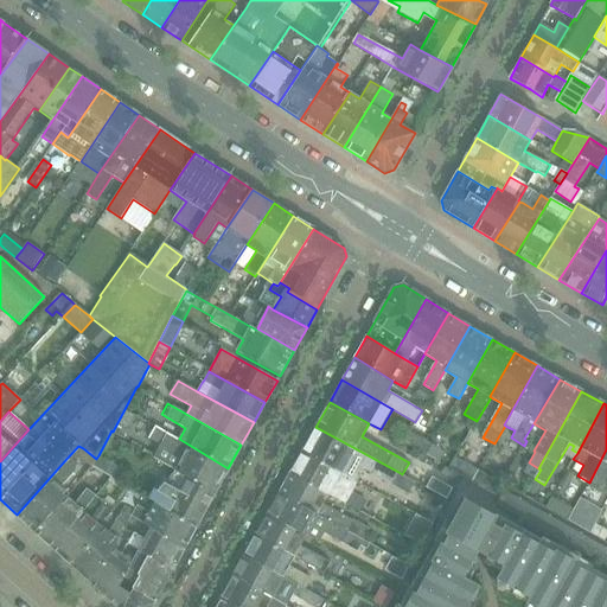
[(179,439),(155,426),(148,439),(183,458),(176,470),(187,478),(215,493),(228,468),(179,439)]
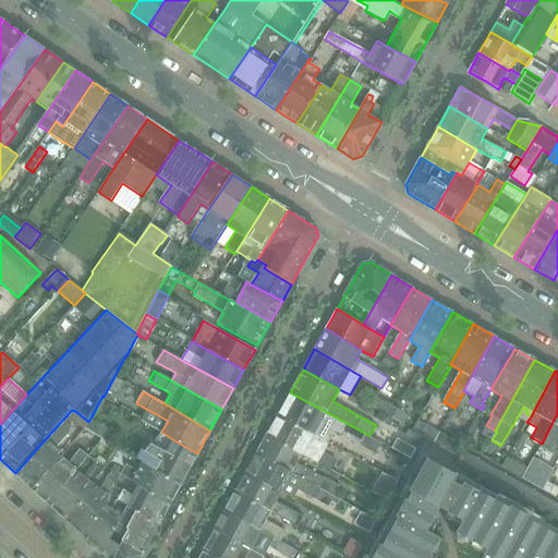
[(366,434),(290,392),(278,415),(329,444),(336,432),(360,446),(366,434)]
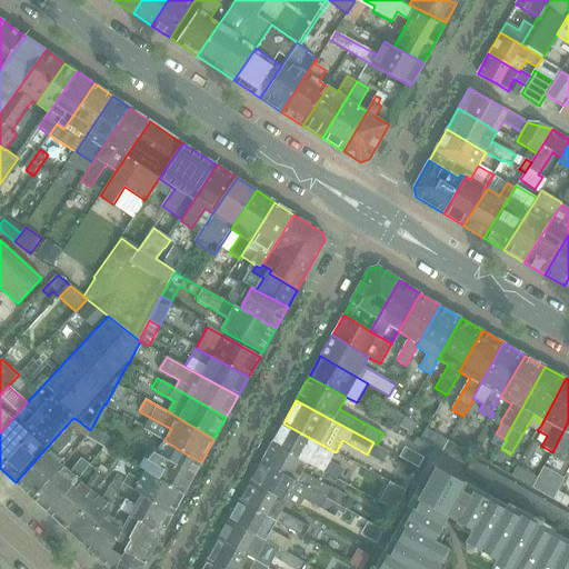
[(385,405),(378,415),(399,427),(405,417),(385,405)]
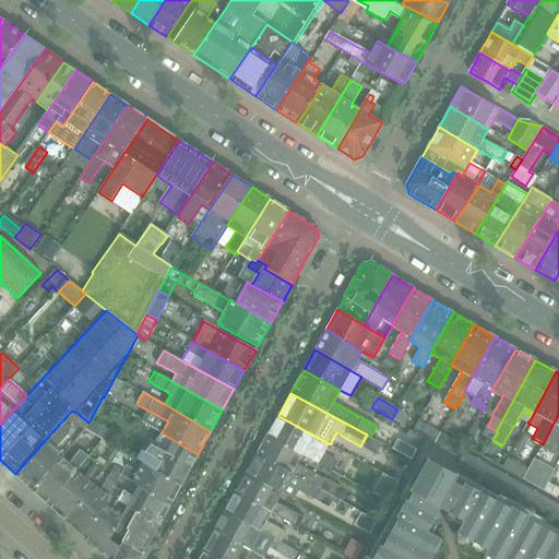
[(411,417),(397,409),(392,419),(405,427),(411,417)]
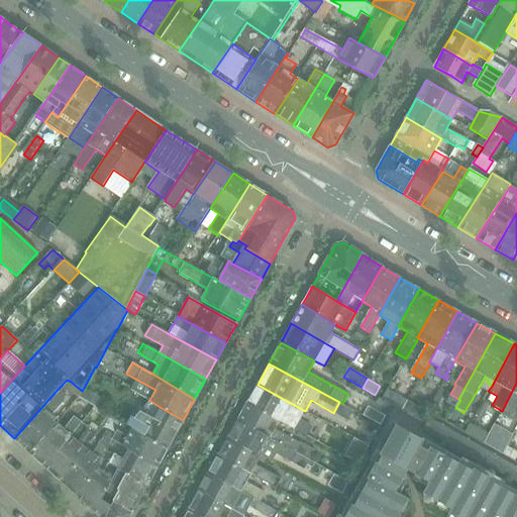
[(29,452),(56,421),(58,419),(50,413),(67,396),(62,392),(65,388),(71,382),(67,380),(55,393),(14,438),(29,452)]
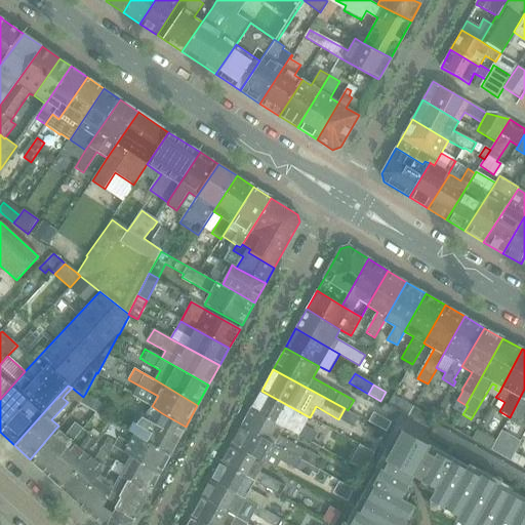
[(72,388),(66,394),(80,403),(83,397),(72,388)]
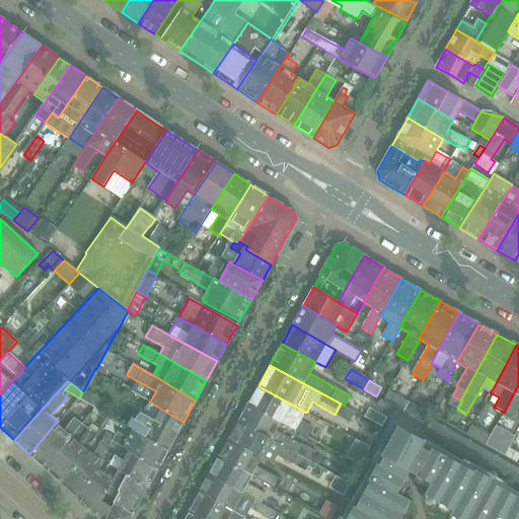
[(518,384),(504,413),(514,418),(518,408),(518,384)]
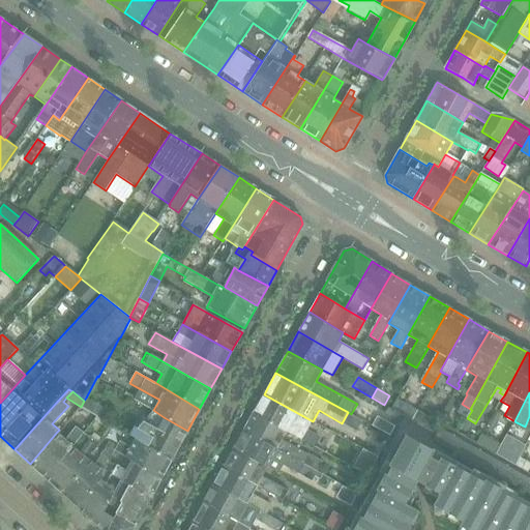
[(313,421),(264,394),(253,413),(287,433),(314,447),(320,437),(307,430),(313,421)]
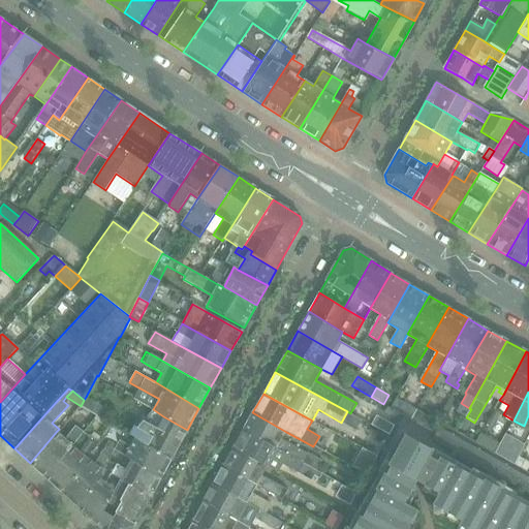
[(106,409),(86,397),(84,400),(81,406),(100,418),(106,409)]
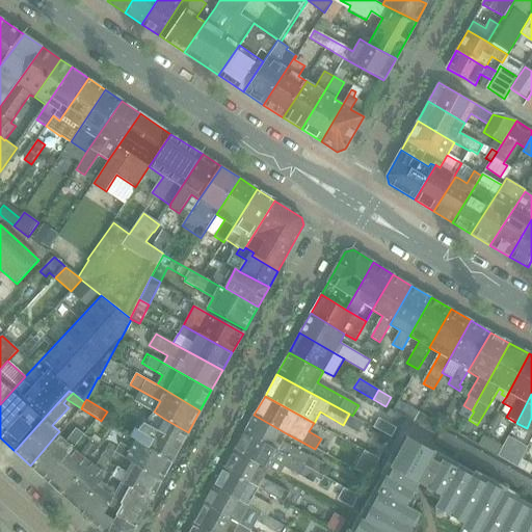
[(393,410),(403,416),(414,422),(419,411),(399,400),(393,410)]
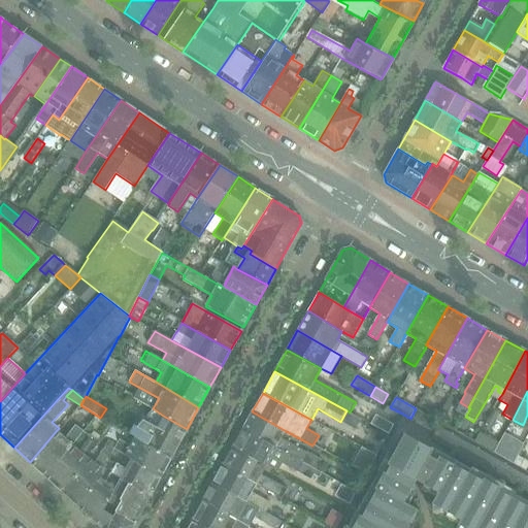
[(163,416),(153,408),(136,427),(134,425),(129,434),(134,437),(170,458),(187,429),(163,416)]
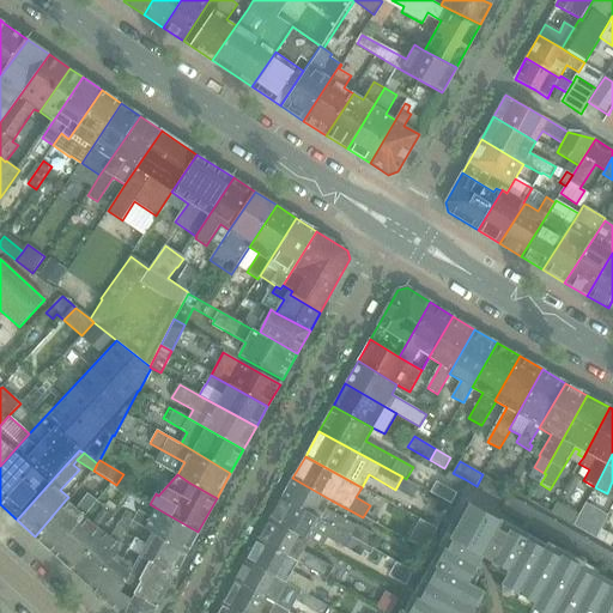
[(332,501),(292,478),(280,499),(351,538),(351,536),(368,545),(374,535),(326,509),(332,501)]
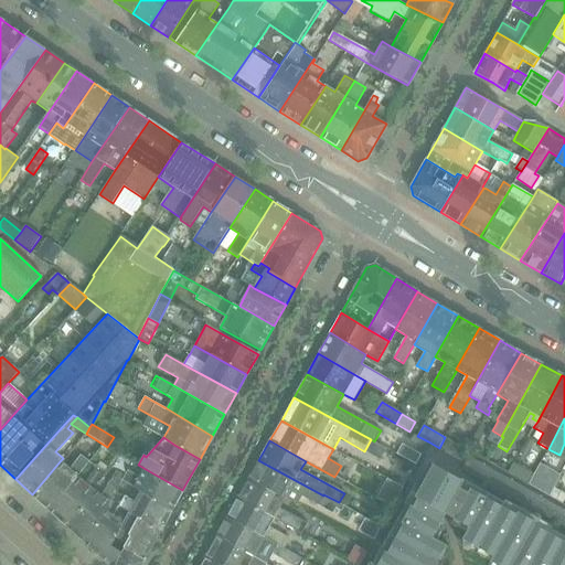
[(451,443),(449,446),(445,452),(460,461),(466,450),(451,443)]
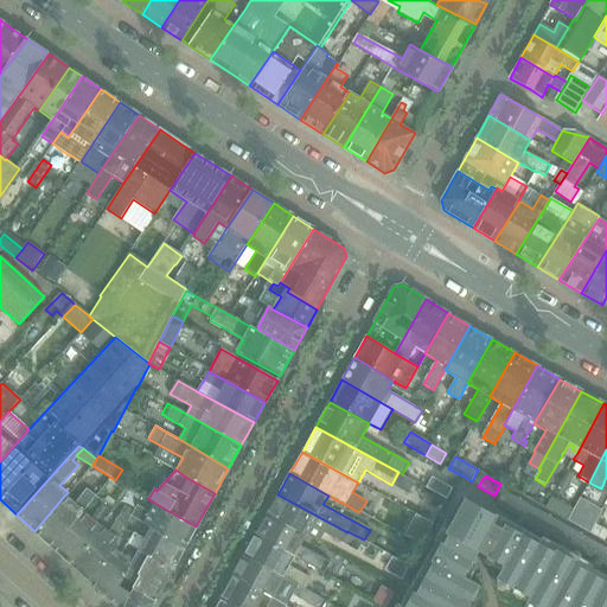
[(606,549),(504,491),(499,499),(497,505),(606,567),(606,549)]
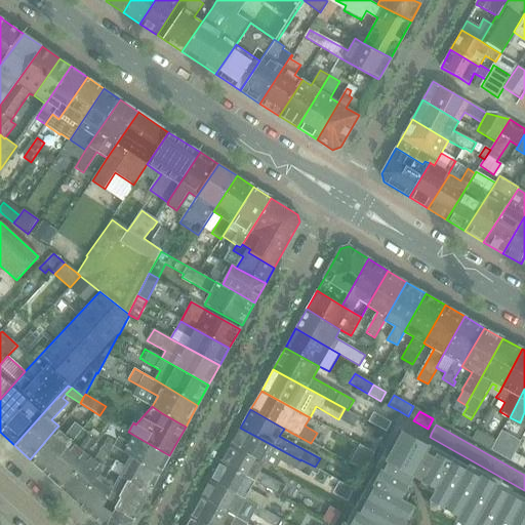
[(65,435),(56,428),(30,459),(46,474),(72,442),(82,430),(79,427),(77,430),(72,427),(65,435)]
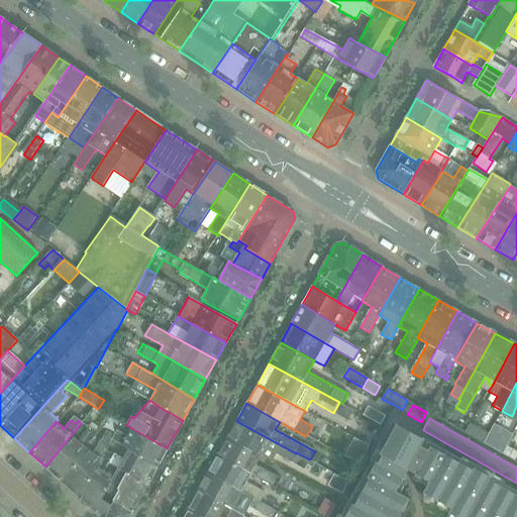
[(296,453),(236,421),(227,438),(260,456),(261,455),(272,461),(277,453),(291,461),(296,453)]
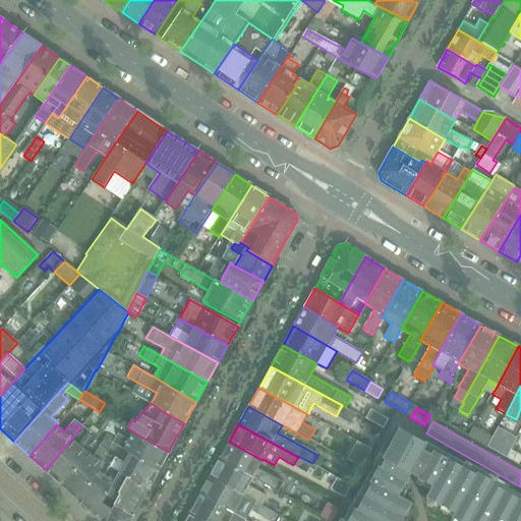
[(474,426),(468,436),(487,447),(493,437),(474,426)]
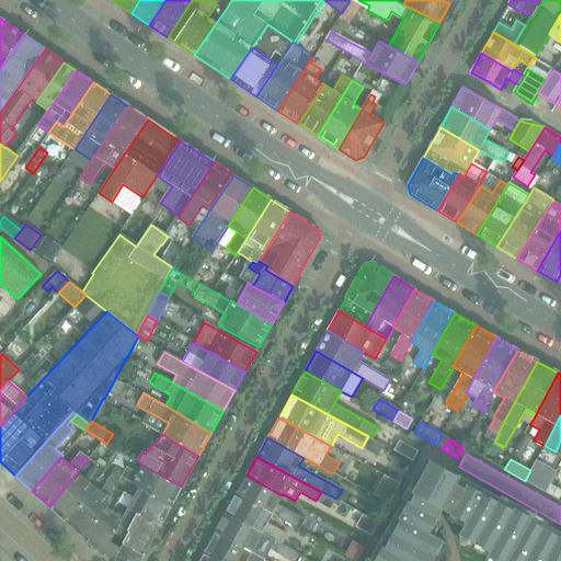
[(513,510),(428,462),(424,470),(421,468),(415,479),(419,480),(412,493),(408,503),(380,552),(375,560),(560,560),(560,536),(530,518),(514,508),(513,510)]
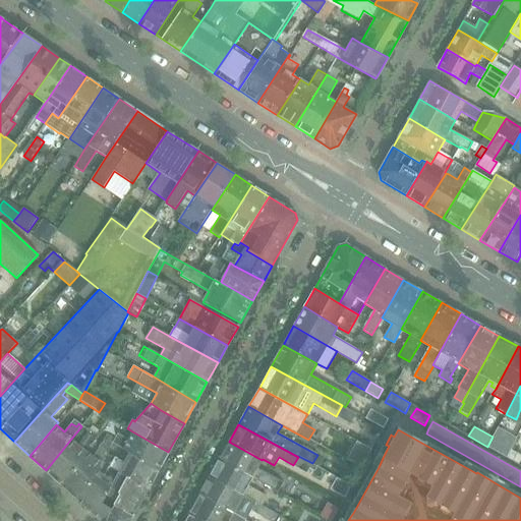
[(98,436),(91,430),(78,445),(71,439),(46,470),(61,484),(85,452),(87,450),(98,436)]
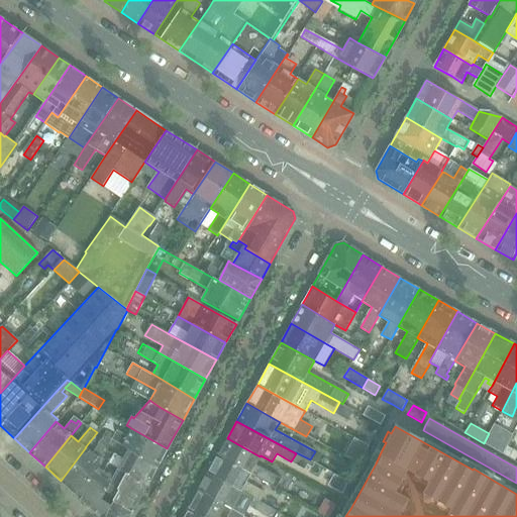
[(117,430),(114,434),(112,439),(128,449),(156,467),(167,448),(131,428),(126,436),(117,430)]
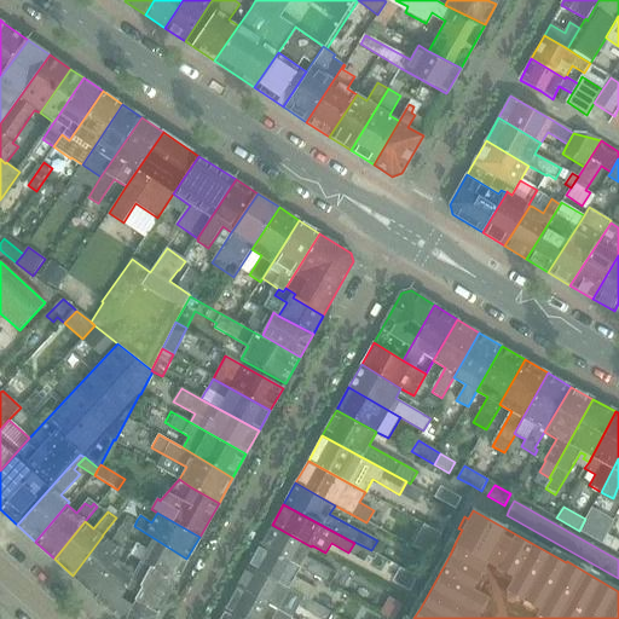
[(137,520),(129,515),(128,516),(127,516),(111,543),(102,537),(73,576),(92,594),(127,537),(134,526),(137,520)]
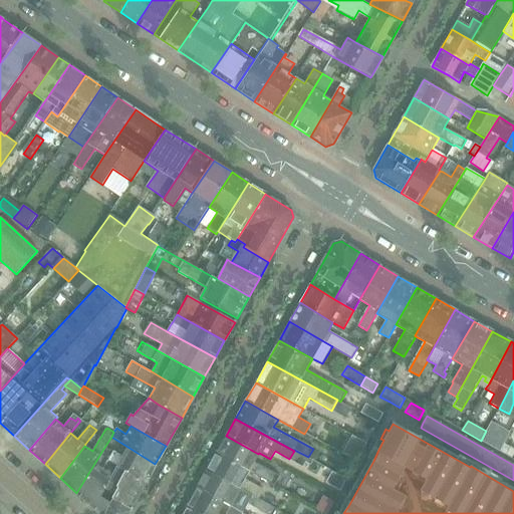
[(506,442),(486,431),(481,441),(500,451),(504,444),(506,442)]
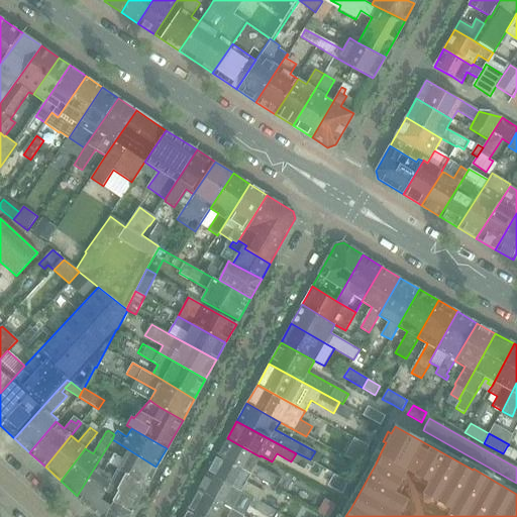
[(260,456),(227,438),(217,456),(249,474),(277,488),(282,479),(255,464),(260,456)]
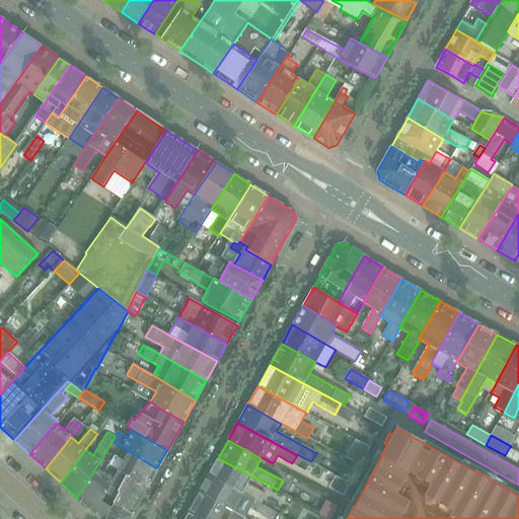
[(518,459),(518,453),(509,448),(505,455),(517,462),(518,459)]
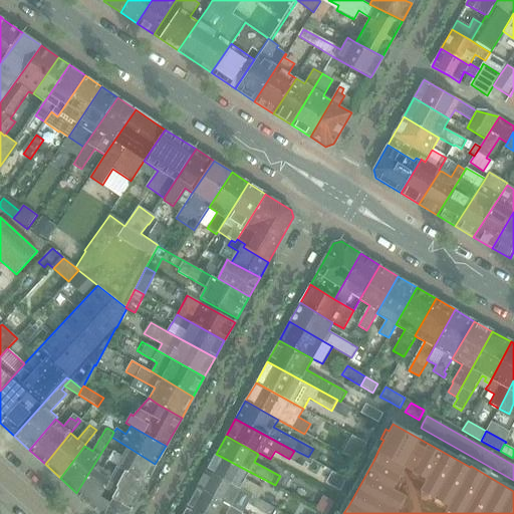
[(113,451),(105,446),(76,493),(93,508),(100,496),(104,487),(117,465),(108,460),(113,451)]
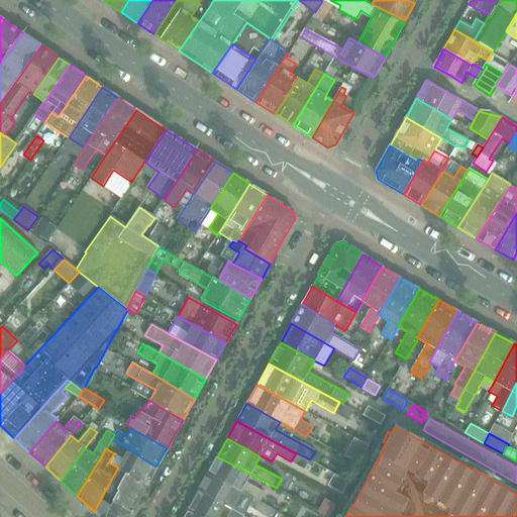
[(156,467),(128,449),(123,458),(114,453),(109,462),(118,468),(145,485),(156,467)]
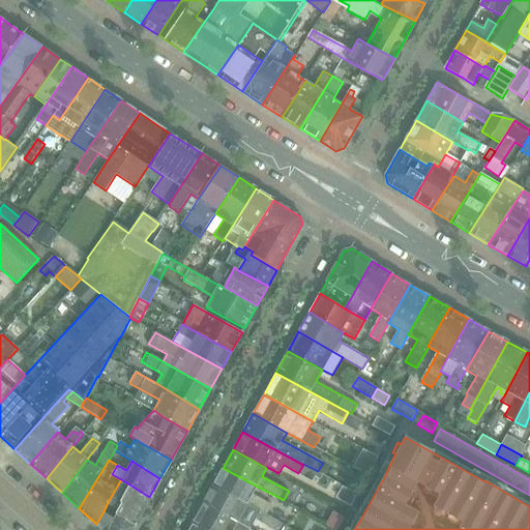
[(256,486),(223,468),(213,486),(267,514),(272,505),(252,494),(256,486)]
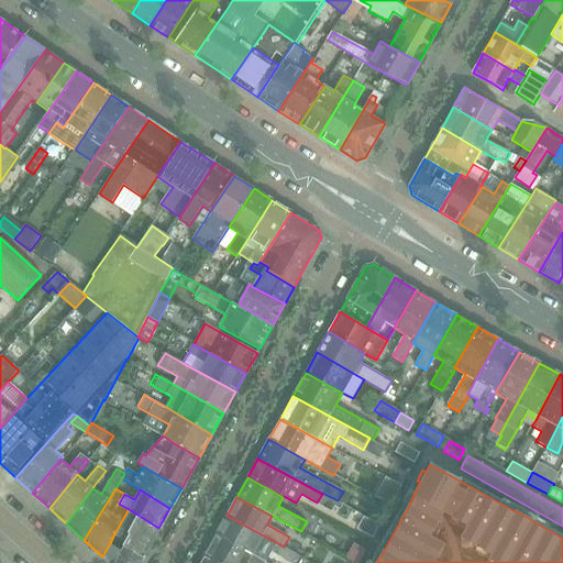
[(158,528),(129,509),(114,533),(125,540),(129,543),(125,549),(142,559),(158,528)]
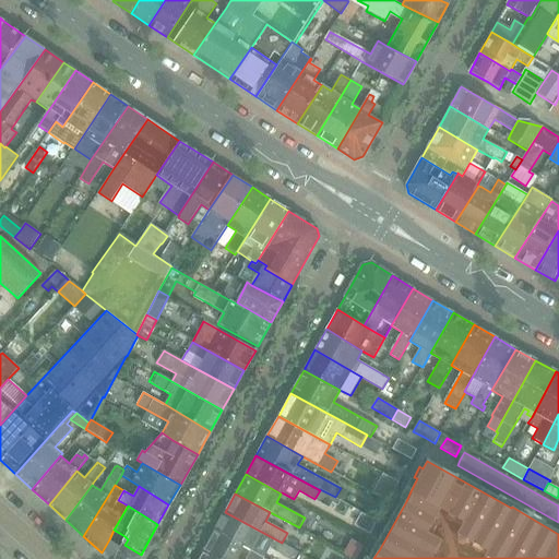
[(282,543),(225,512),(214,532),(263,558),(263,557),(269,547),(289,558),(295,558),(299,552),(282,543)]
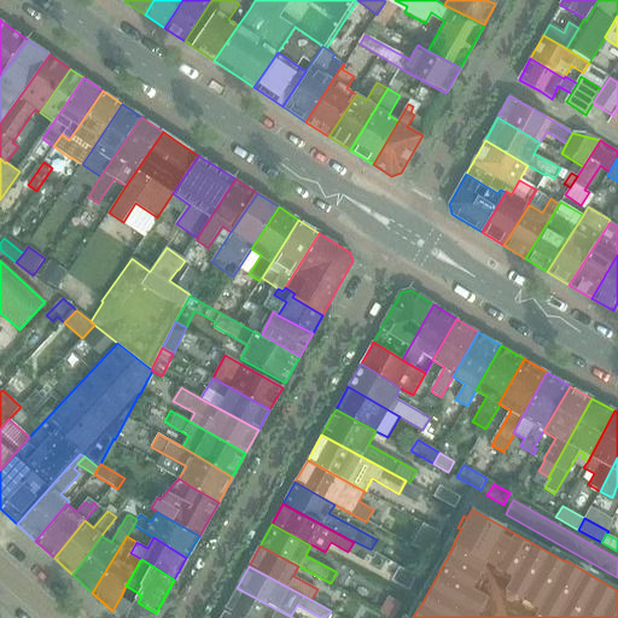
[(417,576),(403,569),(396,582),(409,589),(417,576)]
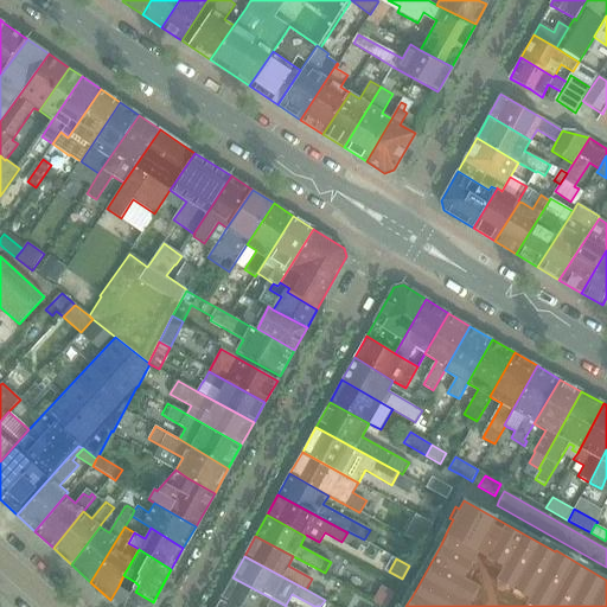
[(286,606),(232,577),(221,599),(235,606),(289,606),(286,605),(286,606)]
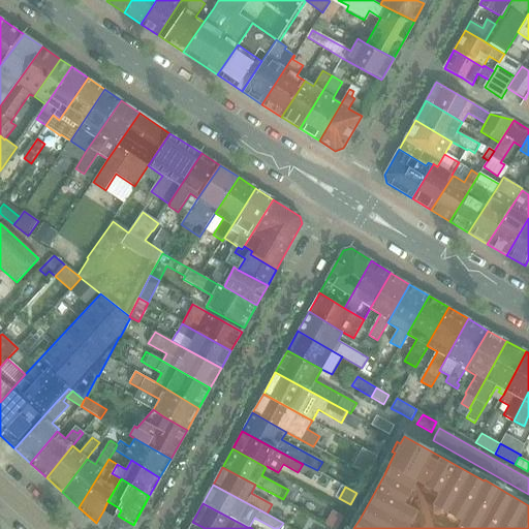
[(121,510),(118,507),(113,517),(103,510),(96,523),(102,528),(130,528),(133,525),(118,516),(121,510)]
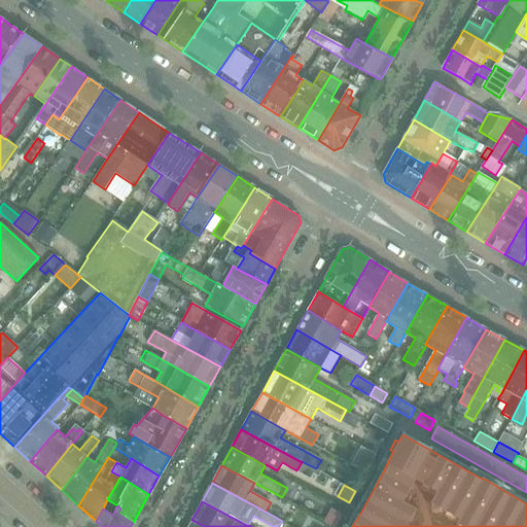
[(336,526),(343,515),(331,508),(323,522),(331,526),(336,526)]
